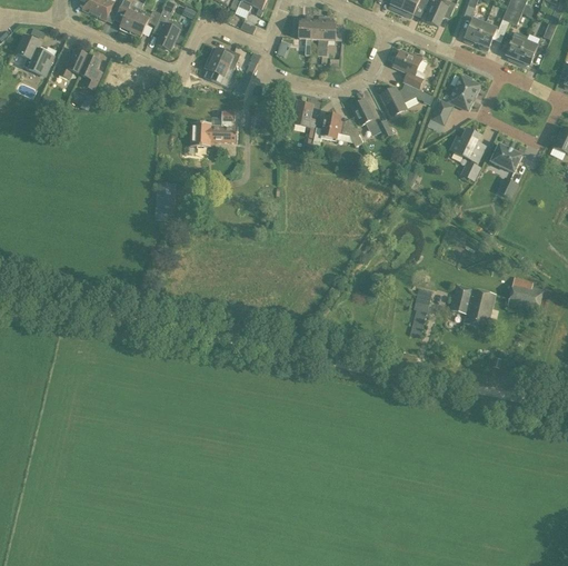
[(93,15),(100,0),(86,0),(82,9),(93,15)]
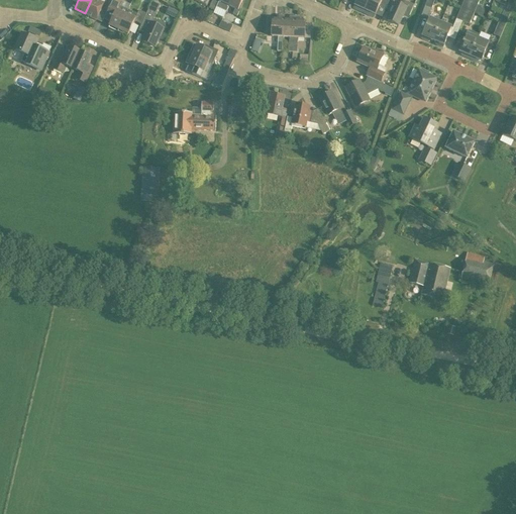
[(91,0),(85,13),(95,17),(99,9),(105,12),(105,10),(110,0),(91,0)]
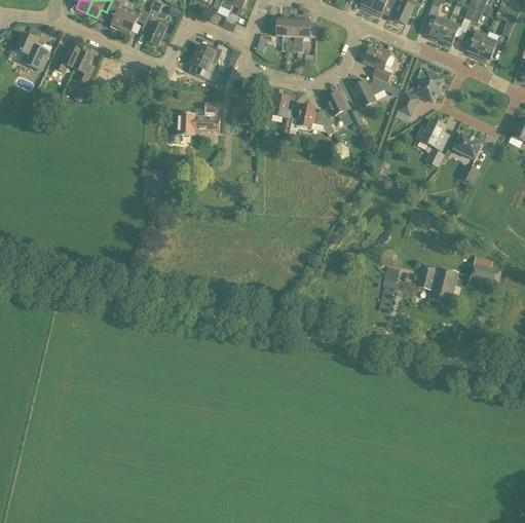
[(112,0),(105,17),(112,21),(111,24),(120,29),(127,12),(129,7),(120,3),(121,0),(112,0)]
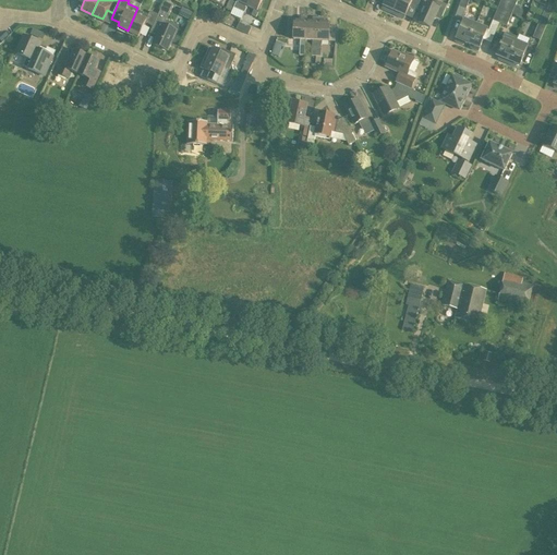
[(164,0),(150,26),(158,29),(153,41),(166,48),(174,28),(162,23),(172,3),(166,0),(164,0)]
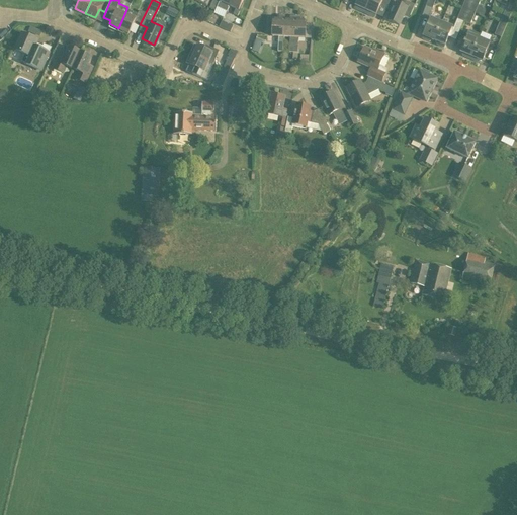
[(228,3),(229,0),(210,0),(208,6),(214,8),(216,5),(226,9),(228,3)]
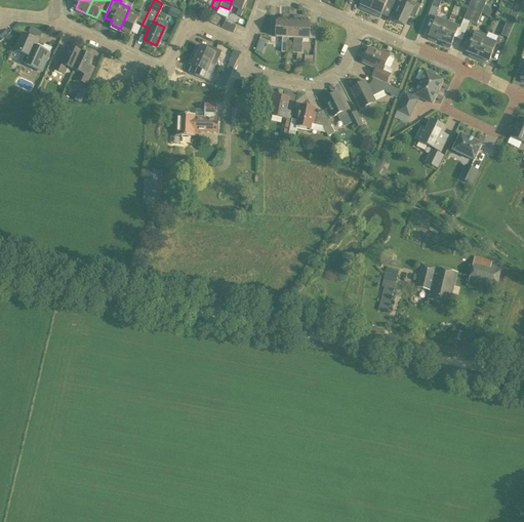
[(232,0),(231,3),(238,6),(235,12),(240,14),(243,6),(242,5),(244,0),(232,0)]
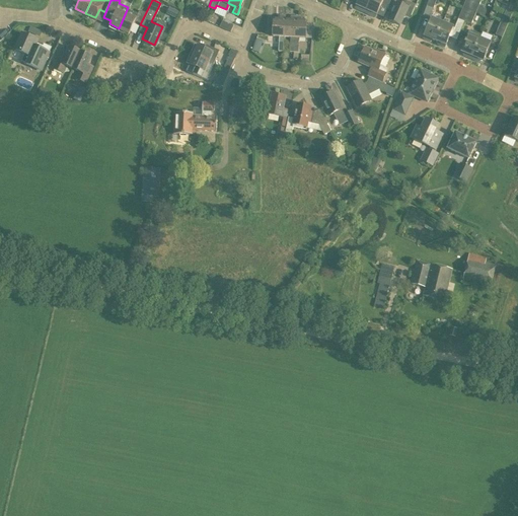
[(364,11),(369,0),(357,0),(354,6),(364,11)]
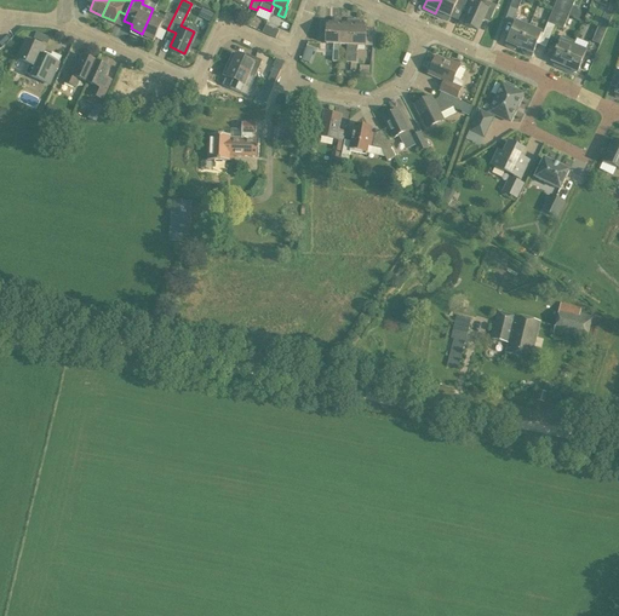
[(441,0),(435,13),(447,18),(454,4),(462,7),(464,0),(441,0)]
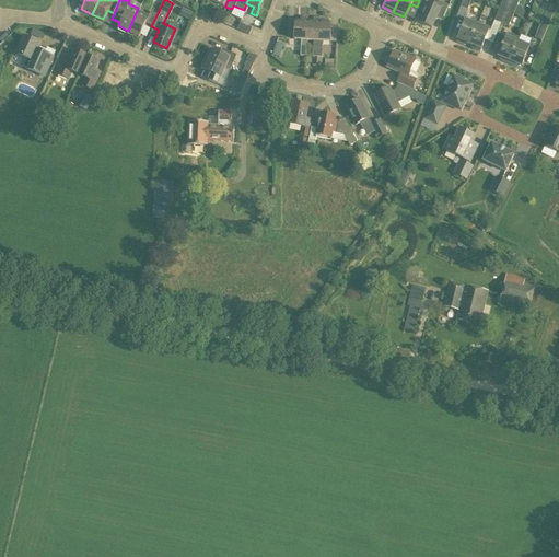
[(447,2),(443,0),(434,0),(433,2),(430,0),(428,0),(418,20),(430,25),(437,11),(442,14),(447,2)]
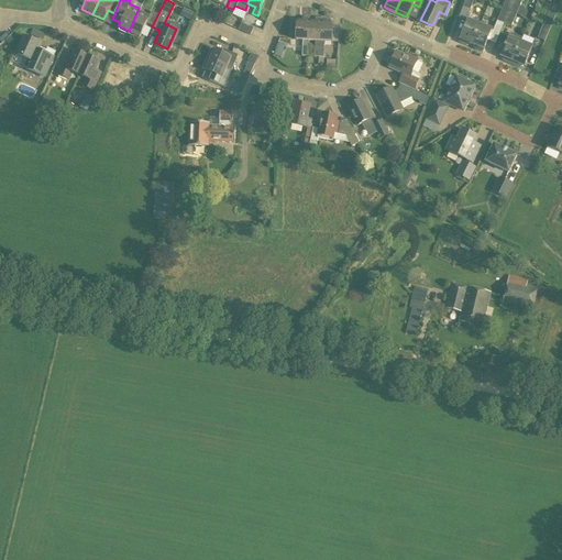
[(511,0),(508,8),(516,11),(520,0),(511,0)]
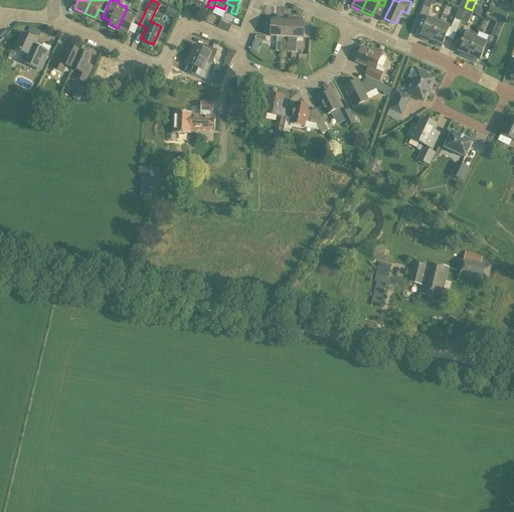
[(167,5),(164,11),(174,16),(177,9),(167,5)]
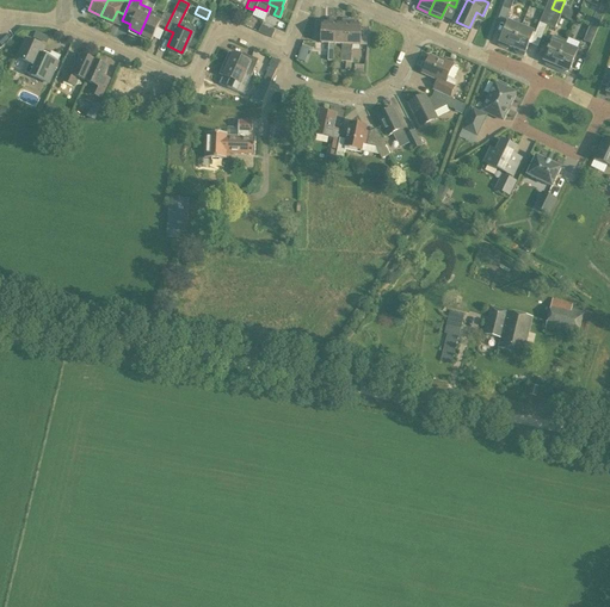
[(546,23),(552,8),(544,6),(538,20),(546,23)]
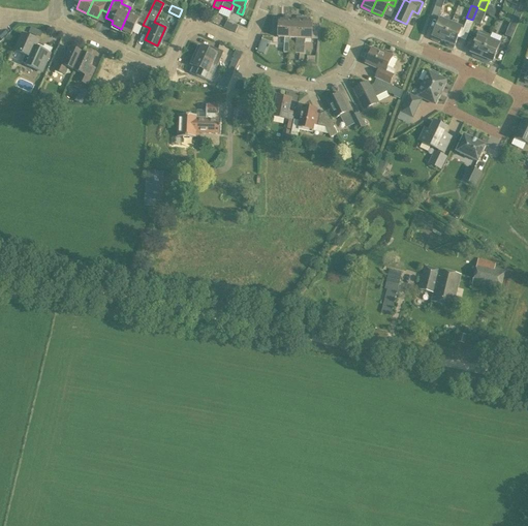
[(128,12),(121,29),(130,33),(136,20),(143,22),(148,11),(142,8),(140,11),(130,7),(128,12)]
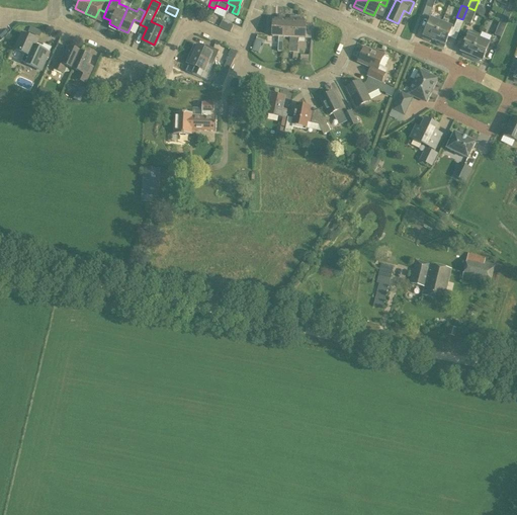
[(469,22),(475,10),(467,7),(462,19),(469,22)]
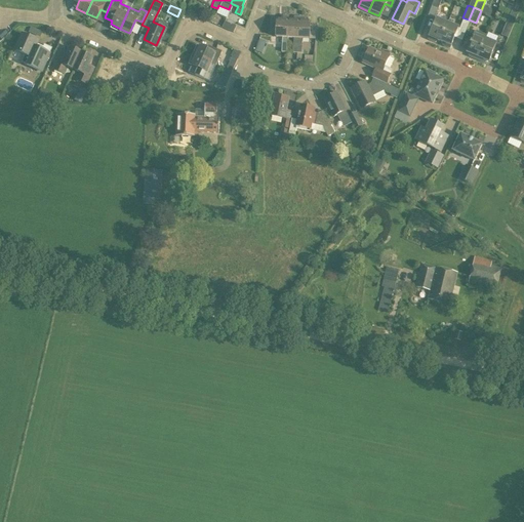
[(506,21),(513,24),(517,11),(511,8),(506,21)]
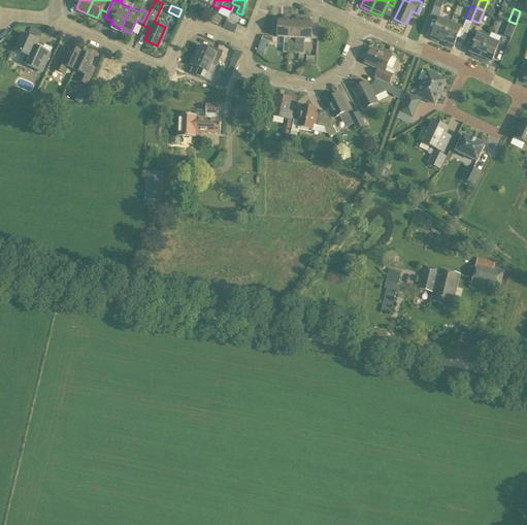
[(289,18),(289,14),(286,13),(286,15),(284,18),(277,18),(276,35),(283,35),(283,50),(287,51),(288,35),(289,18)]
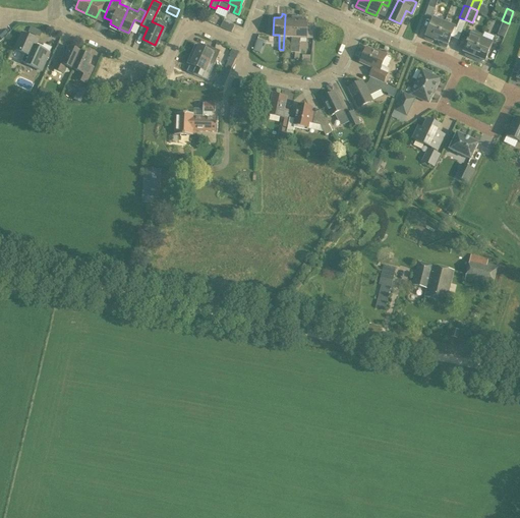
[(294,50),(296,14),(292,14),(292,18),(285,17),(284,35),(290,36),(290,50),(294,50)]
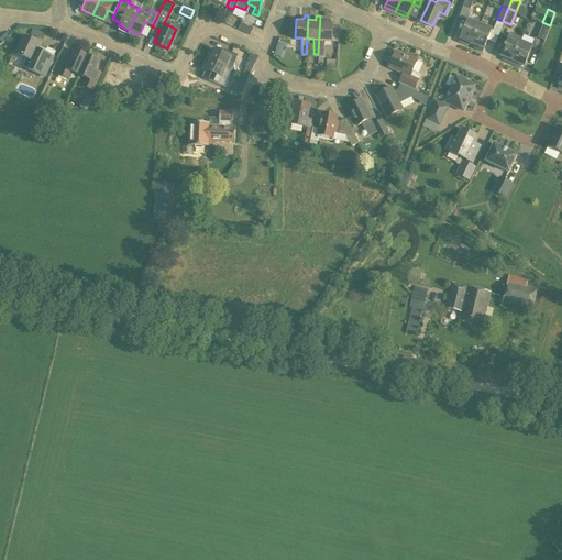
[(320,15),(318,54),(322,54),(323,39),(331,39),(332,21),(326,20),(323,19),(324,15),(320,15)]
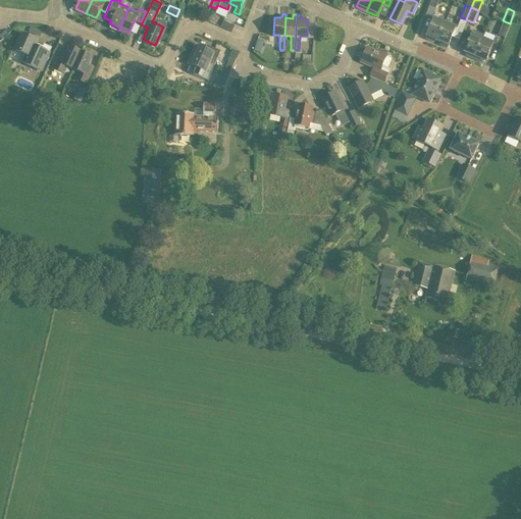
[(436,39),(444,20),(433,16),(424,37),(432,40),(433,37),(436,39)]
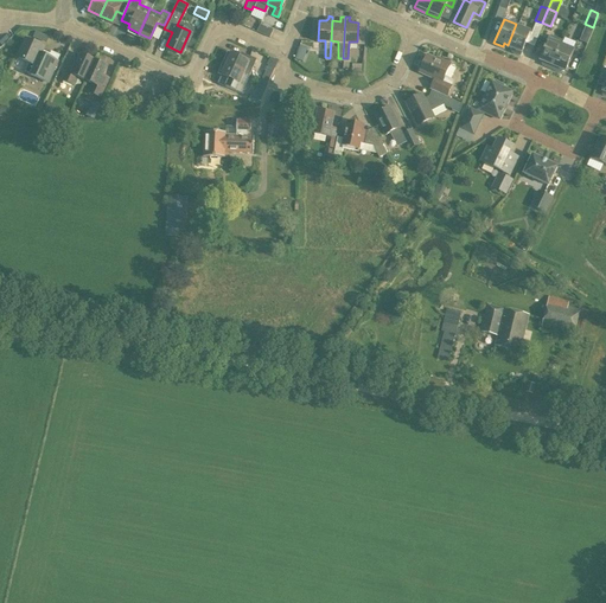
[(269,34),(272,29),(259,23),(256,29),(269,34)]
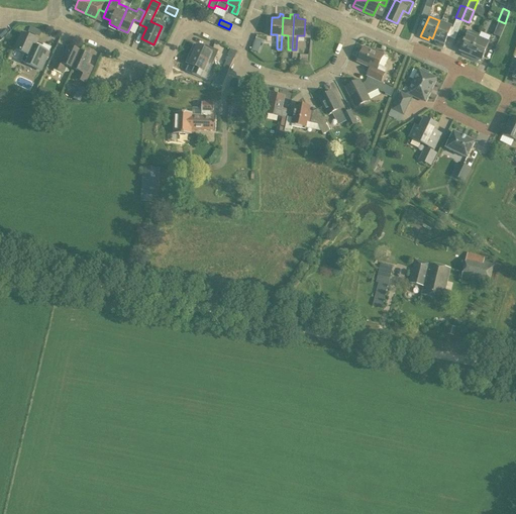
[(439,20),(432,38),(435,39),(434,42),(442,45),(450,25),(439,20)]
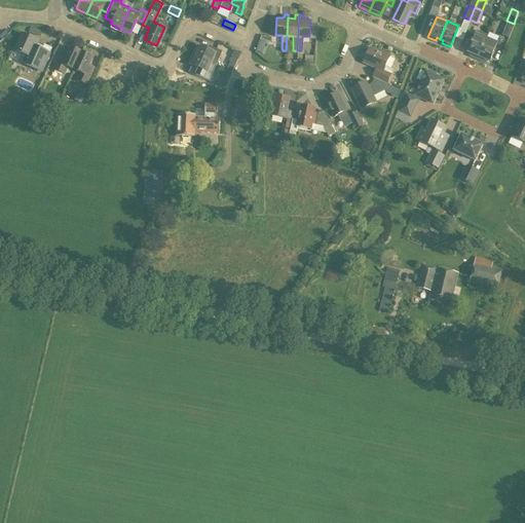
[(509,36),(514,24),(507,21),(501,33),(509,36)]
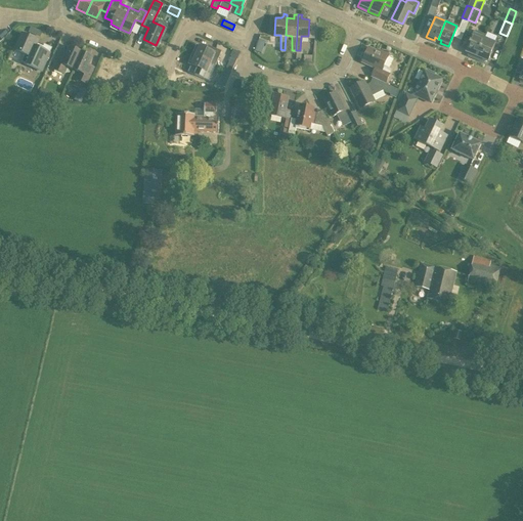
[(41,70),(50,50),(35,44),(37,39),(22,32),(14,48),(24,52),(20,59),(26,61),(25,62),(41,70)]
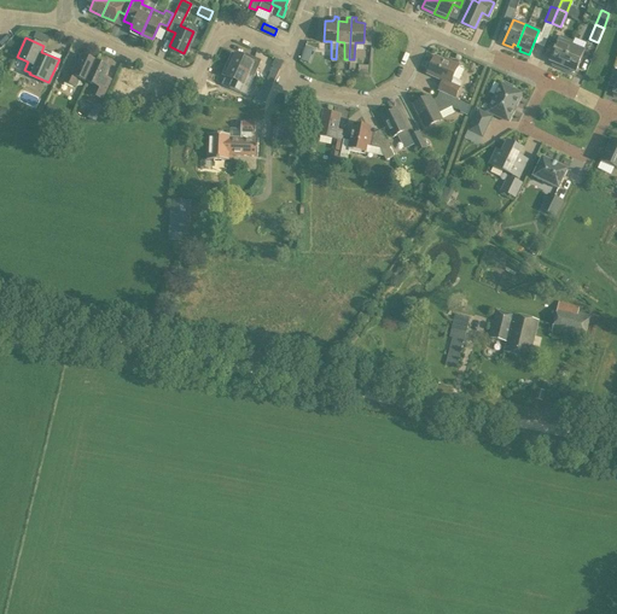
[(560,68),(570,44),(558,37),(548,59),(552,60),(551,64),(560,68)]
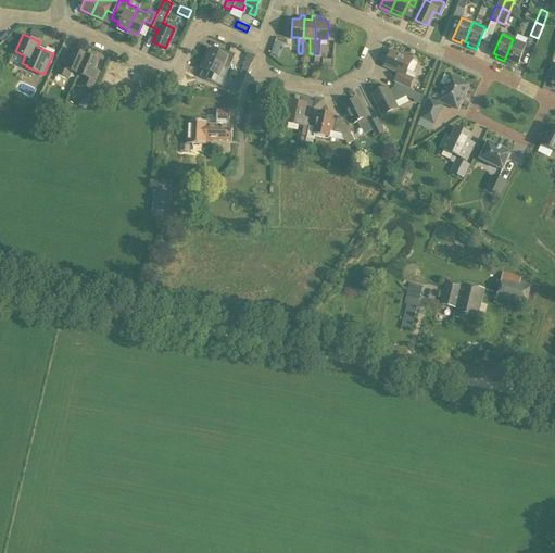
[(513,39),(504,61),(513,64),(514,61),(517,63),(525,44),(513,39)]
